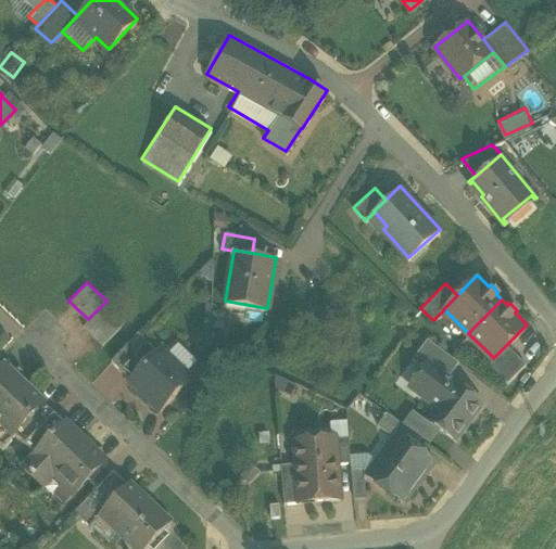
[(84,324),(102,343),(125,319),(106,301),(88,319),(84,324)]
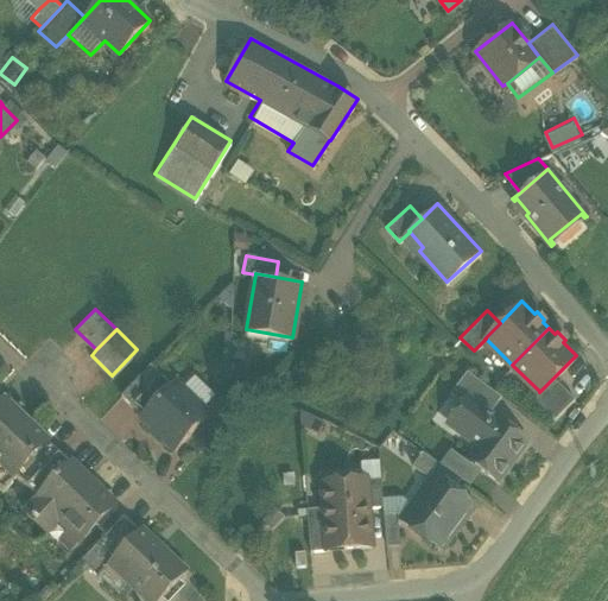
[(150,359),(121,391),(143,410),(171,379),(150,359)]
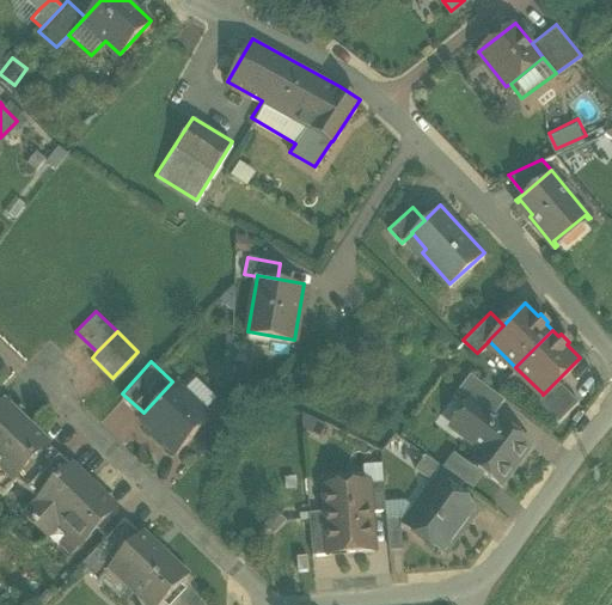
[(473,401),(493,414),(505,397),(470,372),(453,395),(464,403),(469,407),(473,401)]
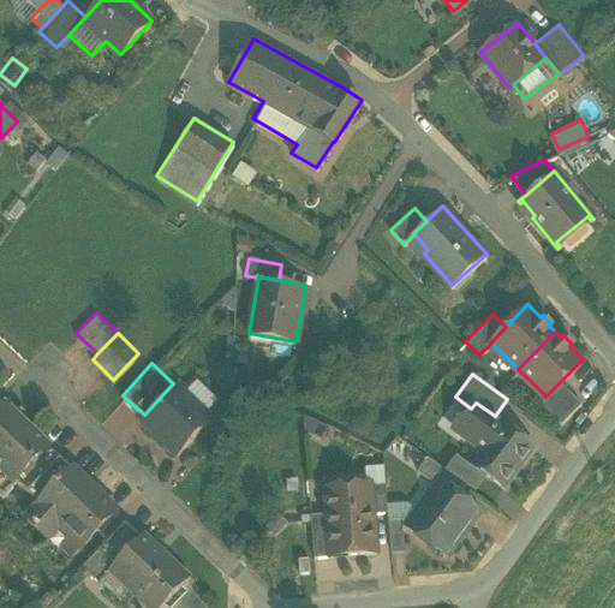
[(139,422),(172,453),(212,412),(178,381),(139,422)]
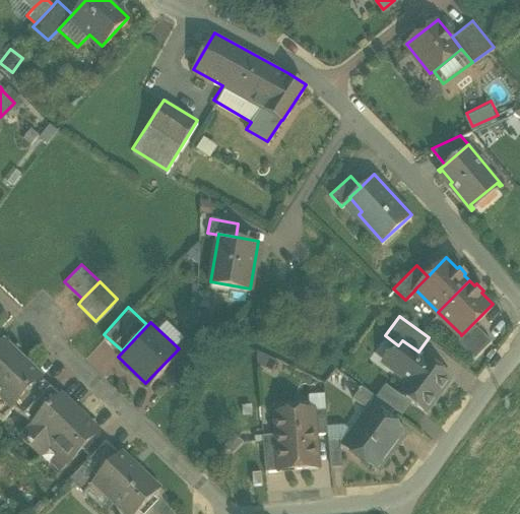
[(492,339),(474,322),(461,335),(461,334),(456,339),(474,357),(492,339)]
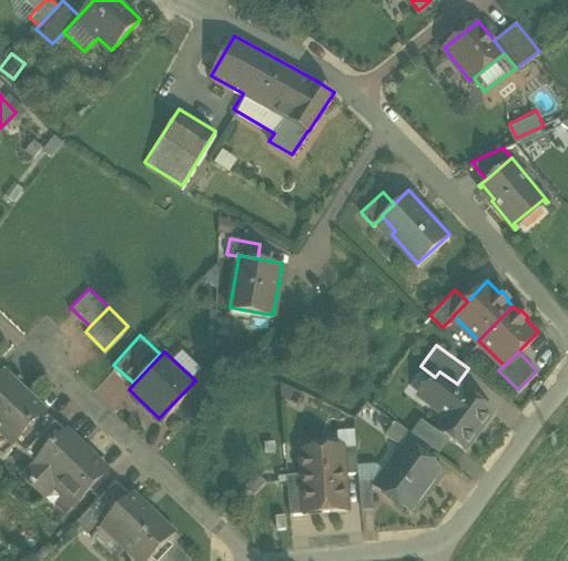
[(46,408),(4,369),(0,374),(0,427),(14,441),(16,440),(44,409),(46,408)]
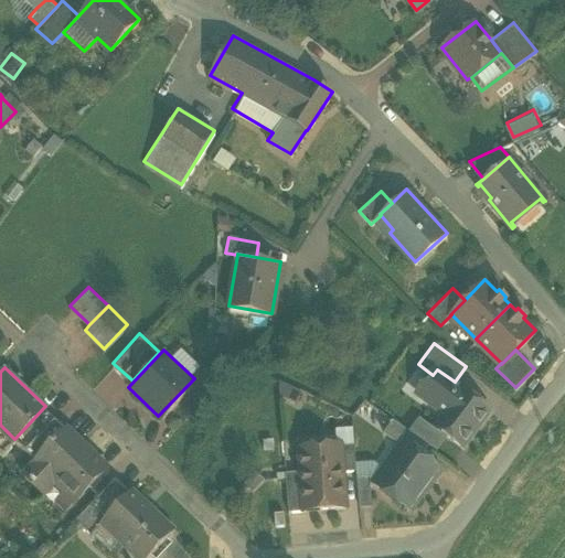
[(434,424),(462,444),(490,408),(455,382),(437,369),(433,375),(428,372),(413,393),(441,412),(434,424)]
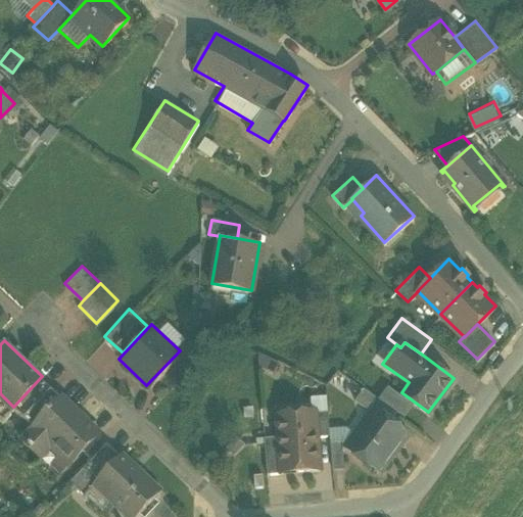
[(24,415),(51,386),(41,377),(14,406),(24,415)]
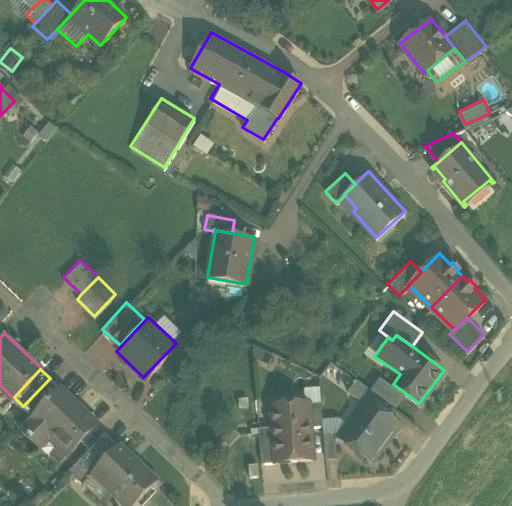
[(50,378),(23,406),(33,416),(60,388),(50,378)]
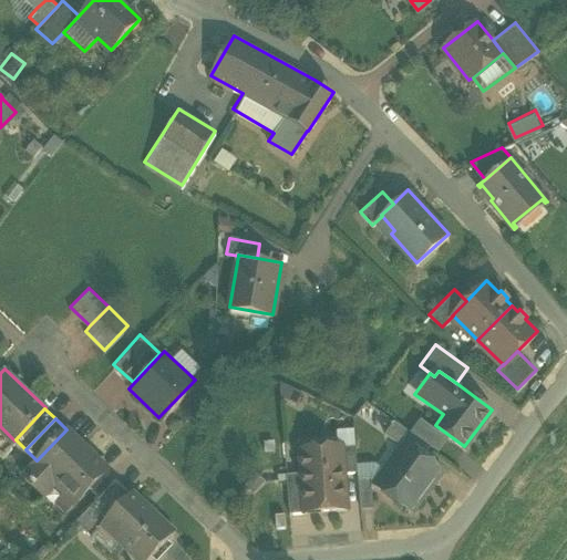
[(403,444),(418,454),(426,442),(394,418),(384,432),(402,445),(403,444)]
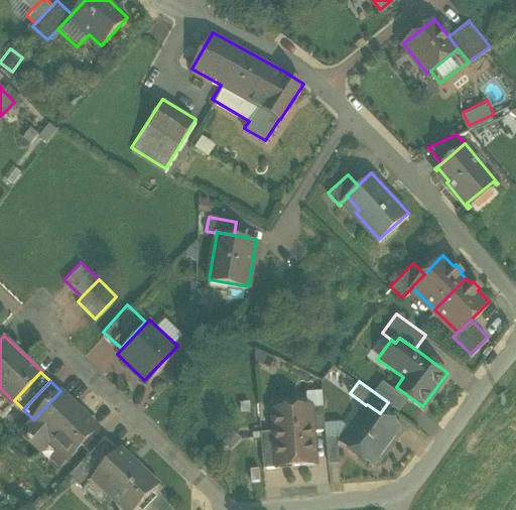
[(98,425),(60,390),(60,391),(33,419),(21,431),(40,450),(51,438),(70,456),(83,442),(98,426),(98,425)]
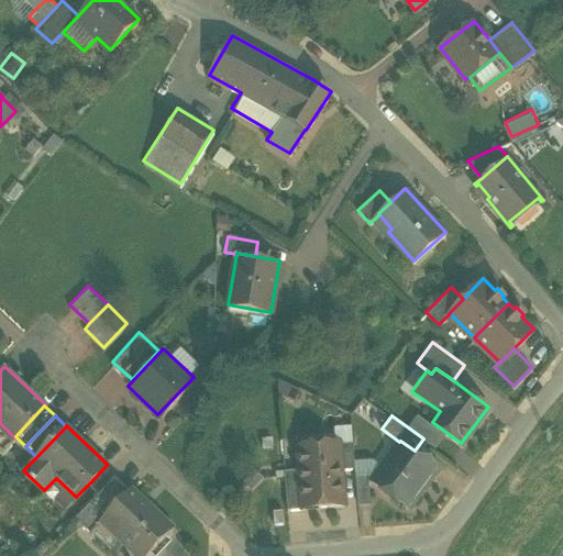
[(299,467),(302,507),(344,503),(341,468),(340,442),(317,443),(312,440),(302,440),(300,445),(297,445),(299,467)]
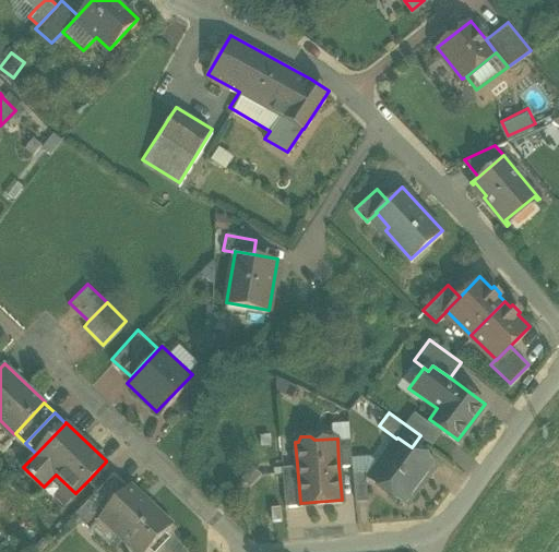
[(351,438),(337,439),(339,465),(353,464),(351,438)]
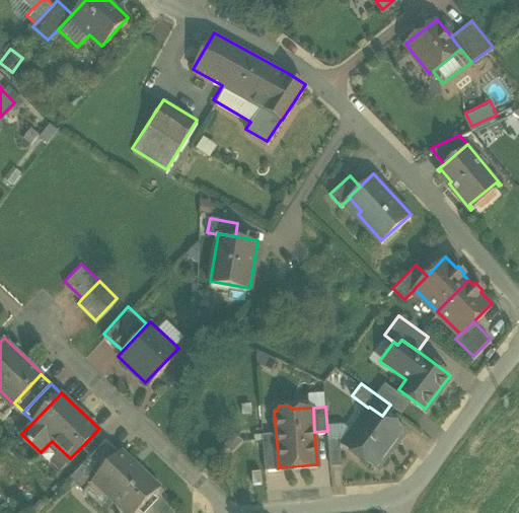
[(368,408),(344,441),(378,466),(403,432),(382,416),(369,407),(368,408)]
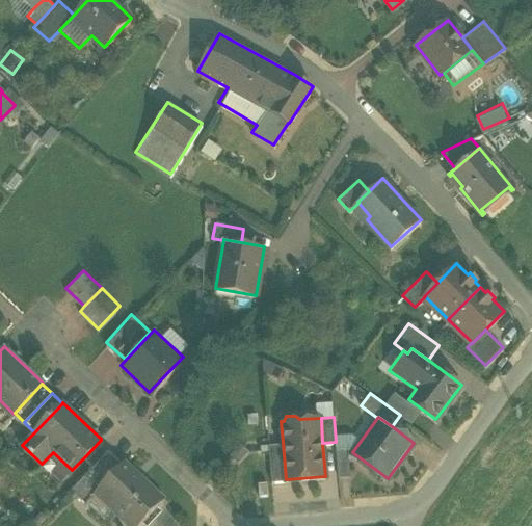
[(351,430),(336,432),(338,446),(353,444),(351,430)]
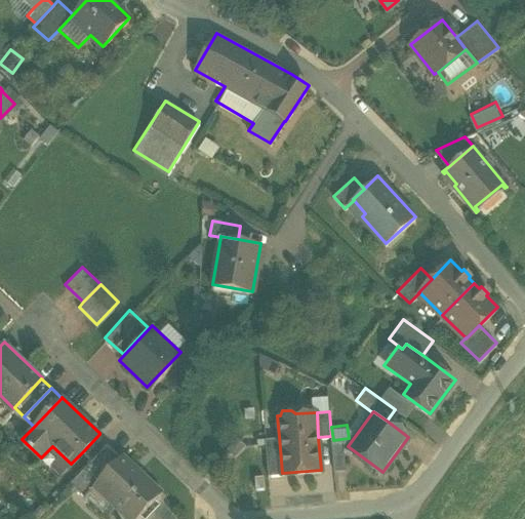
[(108,442),(99,434),(84,450),(92,457),(93,456),(108,442)]
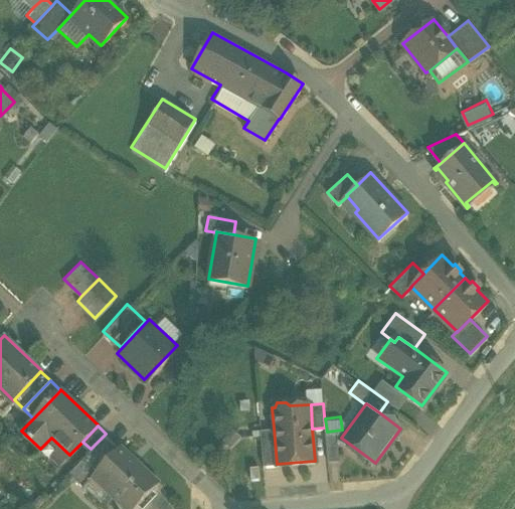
[(277,464),(274,428),(260,429),(263,465),(277,464)]
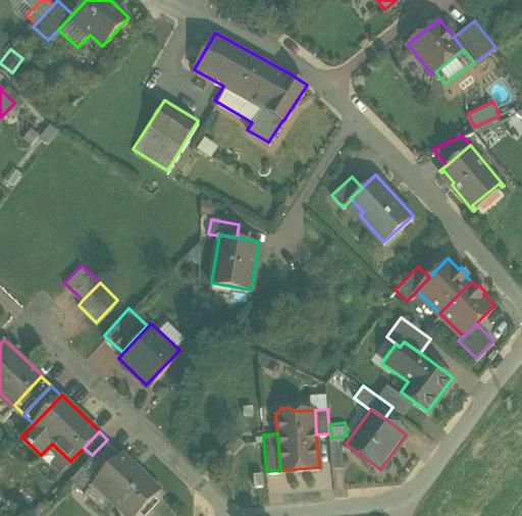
[(341,439),(329,440),(331,464),(343,463),(341,439)]
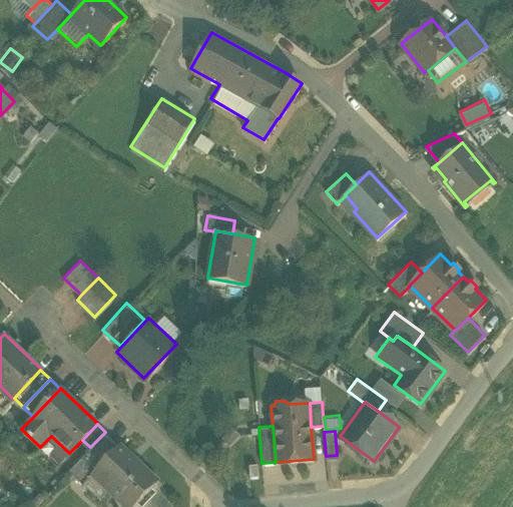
[(118,445),(105,432),(91,446),(104,460),(118,445)]
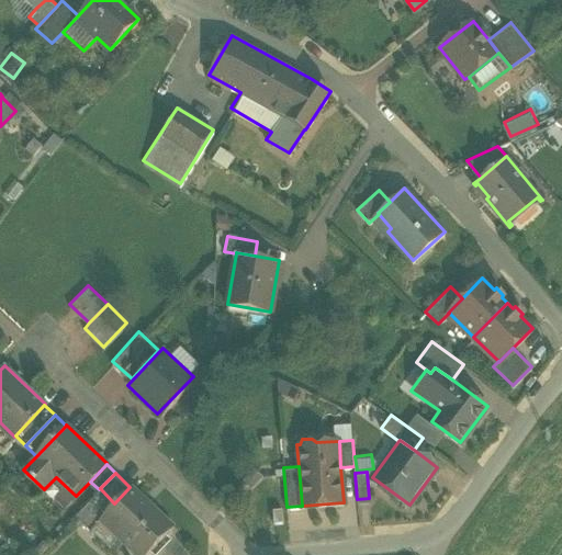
[(145,554),(172,528),(130,487),(114,503),(101,517),(102,519),(139,554),(145,554)]
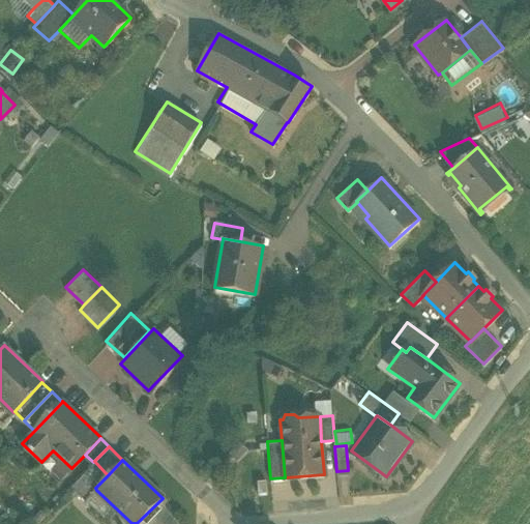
[(108,475),(94,461),(93,462),(70,486),(86,500),(96,490),(95,488),(108,475)]
